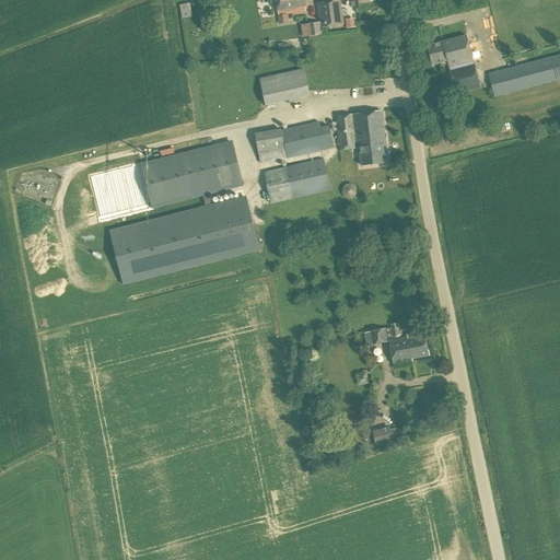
[(305,12),(303,0),(275,0),(278,15),(305,12)]
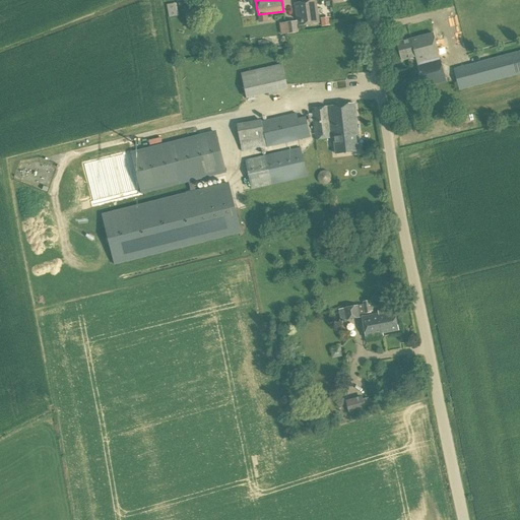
[(286,35),(299,33),(298,26),(318,23),(315,0),(294,3),(297,21),(284,22),(286,35)]
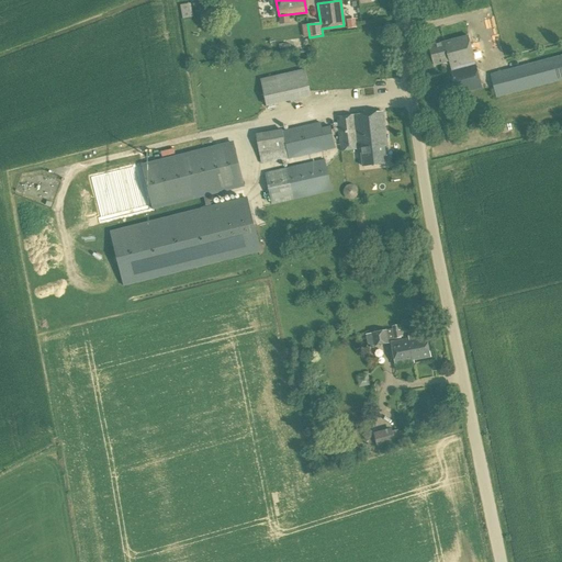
[(182,19),(193,18),(190,3),(180,6),(182,19)]
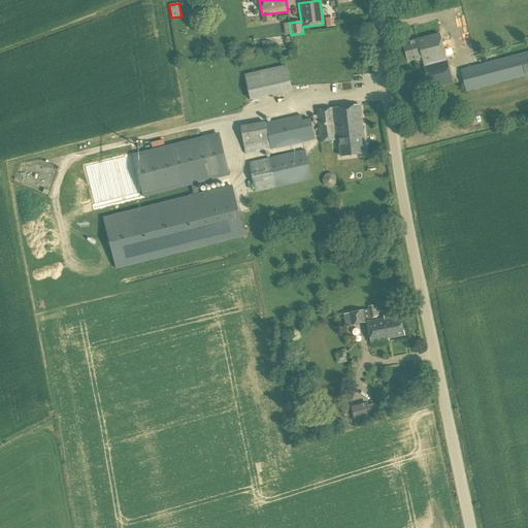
[(336,15),(328,17),(329,26),(337,25),(336,15)]
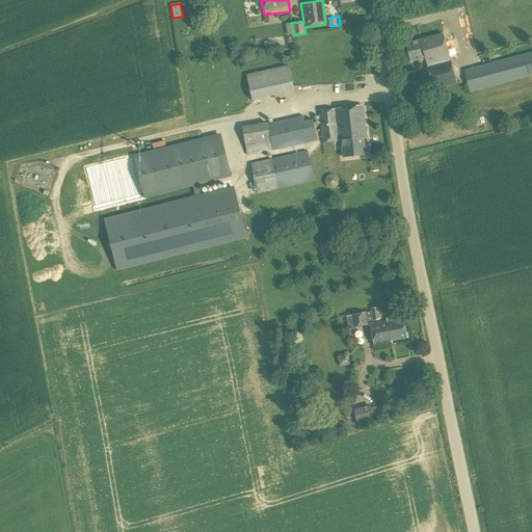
[(449,61),(442,34),(405,45),(410,63),(424,59),(426,67),(432,90),(456,84),(450,61),(449,61)]
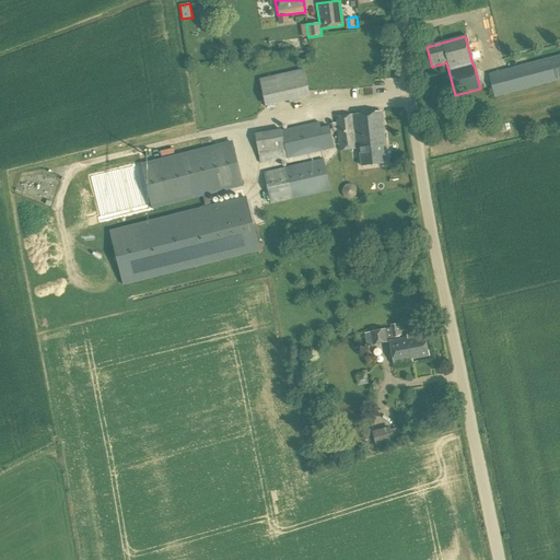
[(494,97),(559,80),(559,55),(488,73),(494,97)]
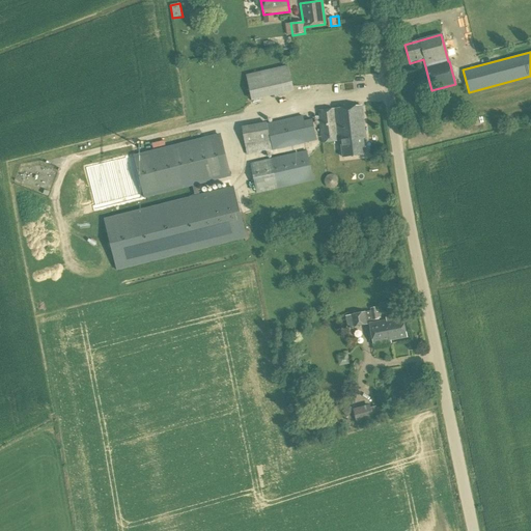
[(252,101),(294,90),(288,65),(246,75),(252,101)]
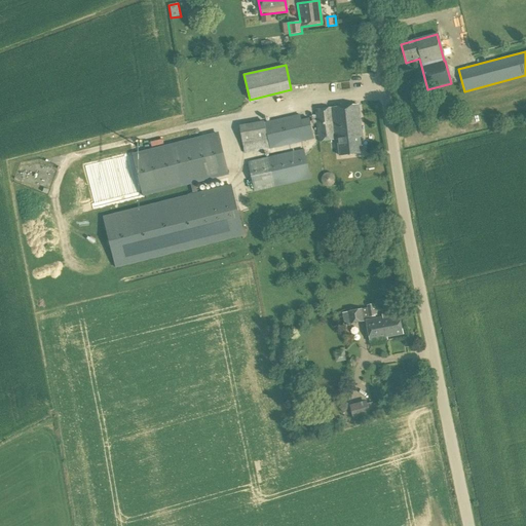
[(361,153),(360,138),(362,137),(359,105),(314,110),(318,141),(337,139),(339,155),(361,153)]
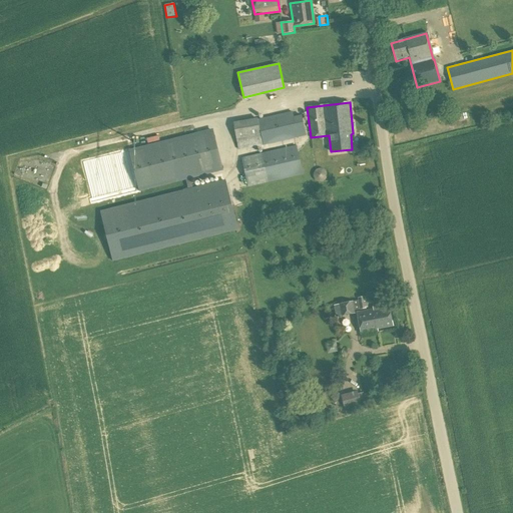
[(294,116),(293,112),(258,119),(258,117),(232,122),(238,150),(306,136),(302,115),(294,116)]
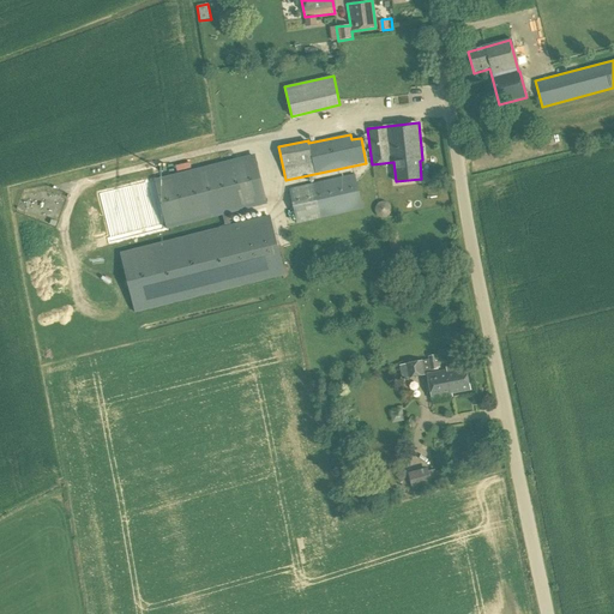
[(230,224),(228,214),(266,203),(254,154),(155,180),(167,228),(222,215),(226,226),(120,253),(136,313),(286,275),(270,215),(230,224)]
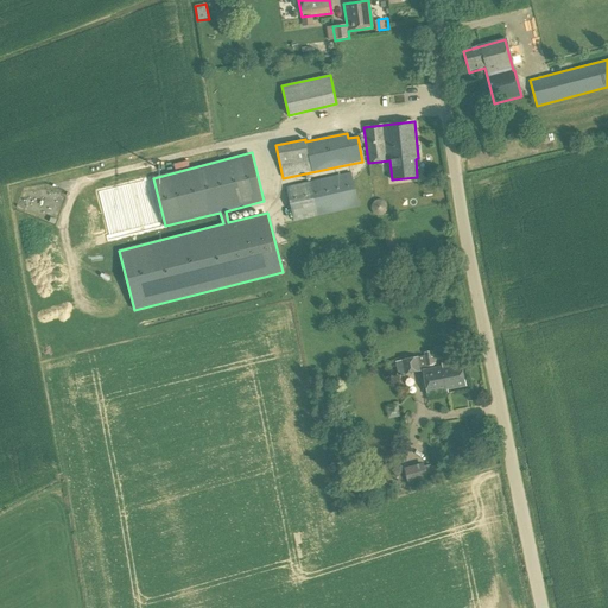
[(293,222),(359,207),(350,172),(286,187),(293,222)]
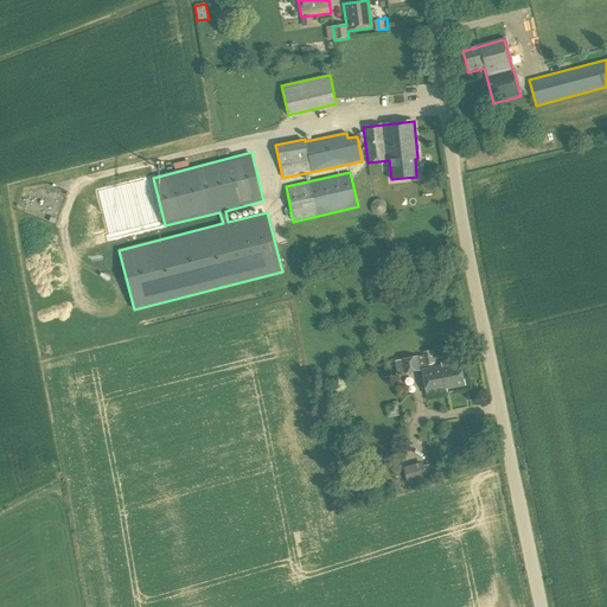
[(66,192),(31,183),(24,210),(58,219),(66,192)]
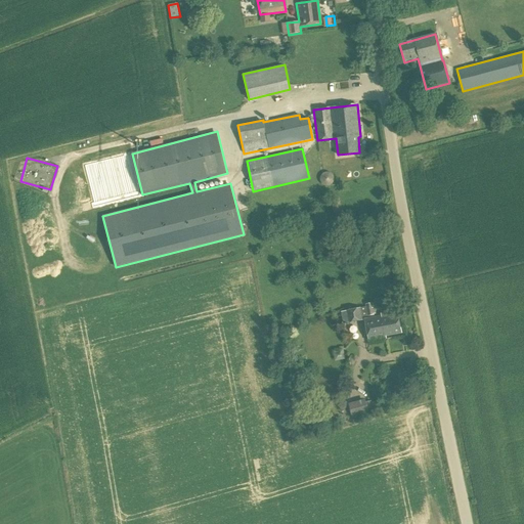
[(360,307),(346,310),(348,323),(362,320),(360,307)]
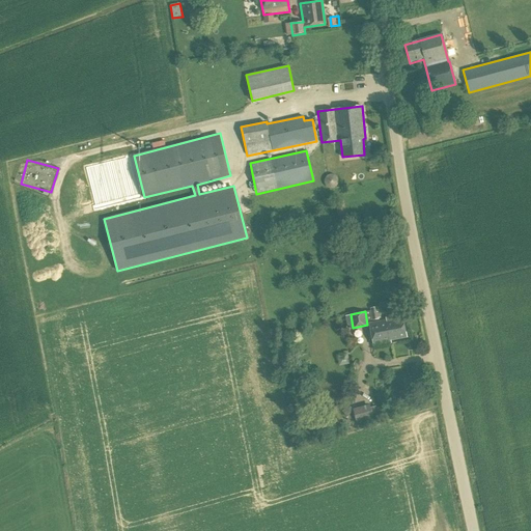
[(406,338),(402,319),(386,323),(386,320),(369,324),(372,345),(390,343),(389,341),(406,338)]
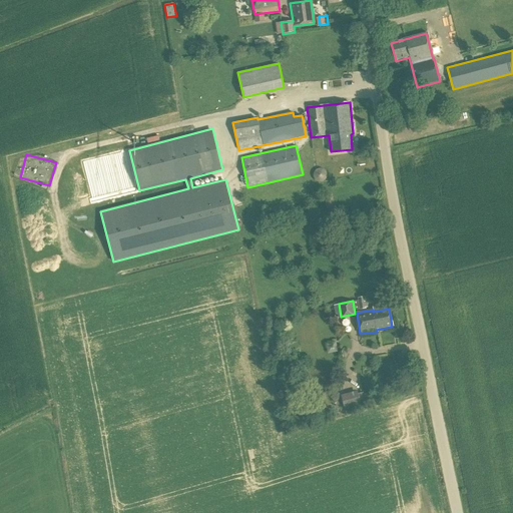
[(327,354),(338,352),(336,342),(325,344),(327,354)]
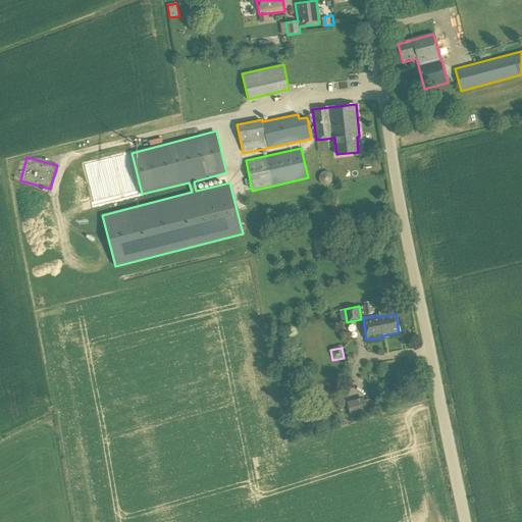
[(393,395),(404,392),(402,383),(392,385),(393,395)]
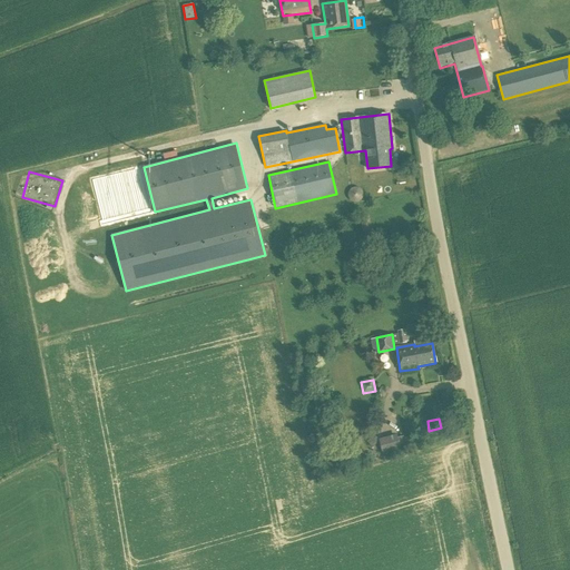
[(397,438),(396,434),(379,439),(383,455),(400,451),(397,445),(405,443),(403,435),(397,438)]
